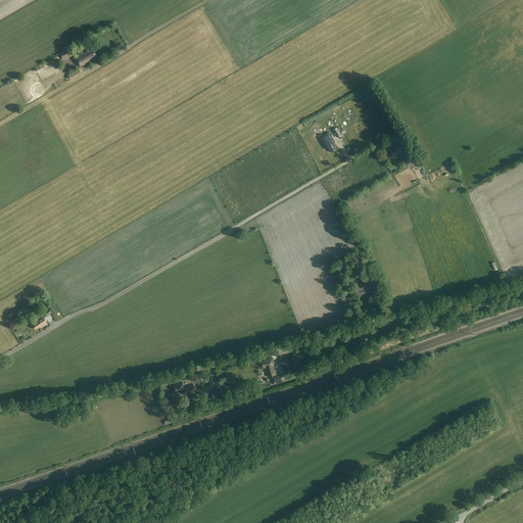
[(74,45),(60,53),(63,59),(70,55),(70,54),(73,52),(74,53),(77,51),(74,45)]
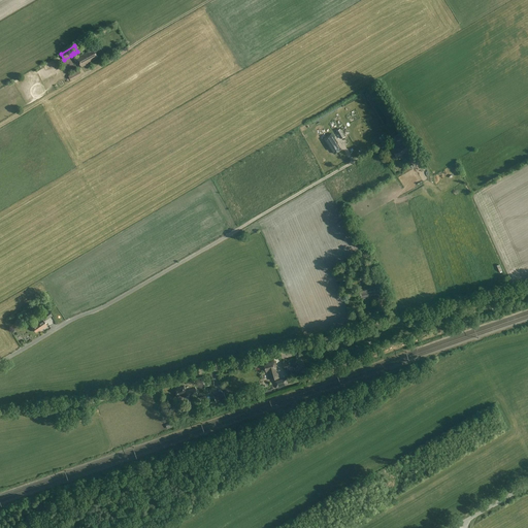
[(88,63),(98,57),(94,48),(83,55),(83,54),(76,57),(81,67),(88,64),(88,63)]
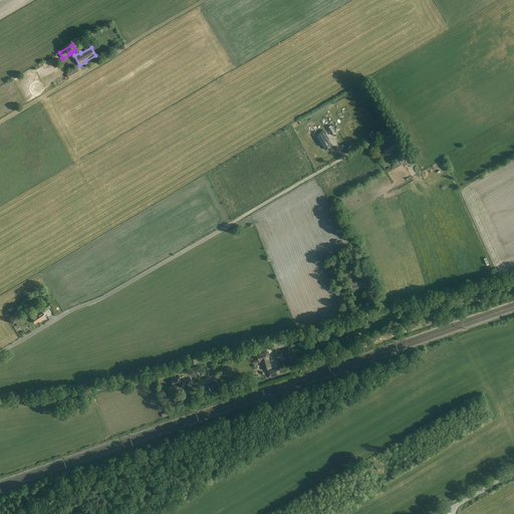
[(334,123),(331,125),(327,127),(331,135),(335,133),(332,129),(336,126),(334,123)]
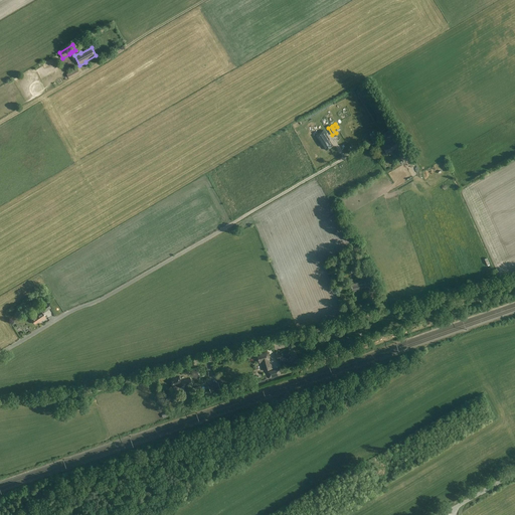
[(393,128),(384,133),(388,140),(397,135),(393,128)]
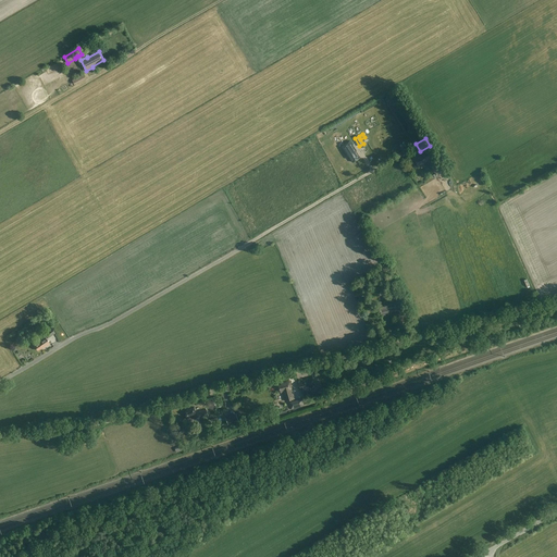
[(353,162),(360,158),(356,151),(353,146),(345,150),(348,157),(353,162)]
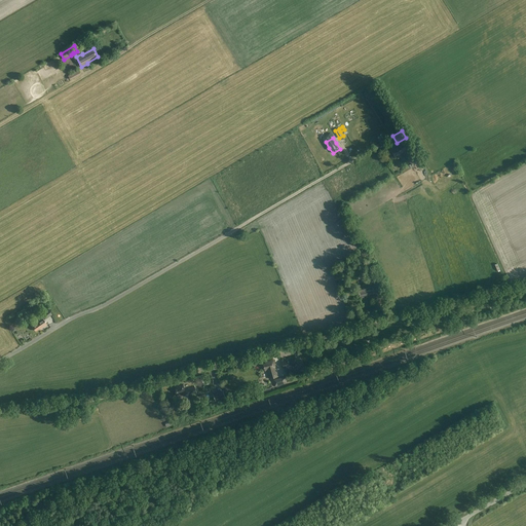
[(404,151),(407,149),(404,144),(391,151),(395,157),(399,154),(405,151),(404,151)]
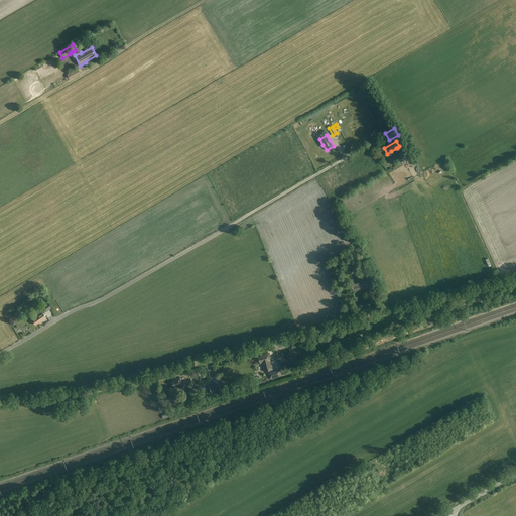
[(422,172),(425,178),(431,175),(428,169),(422,172)]
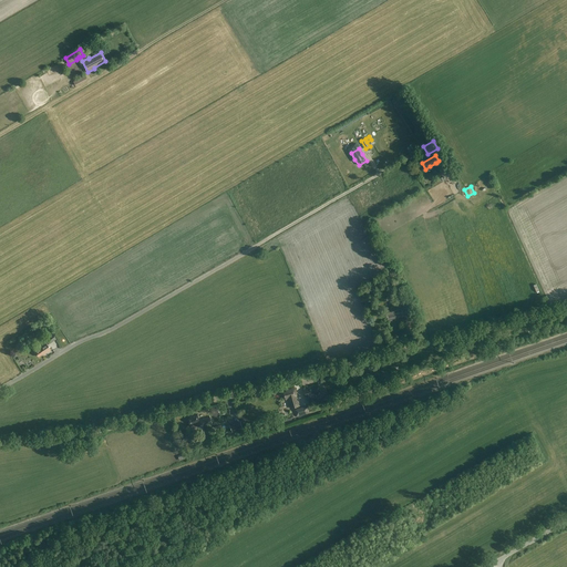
[(388,319),(403,316),(401,308),(400,305),(397,306),(397,309),(387,311),(388,319)]
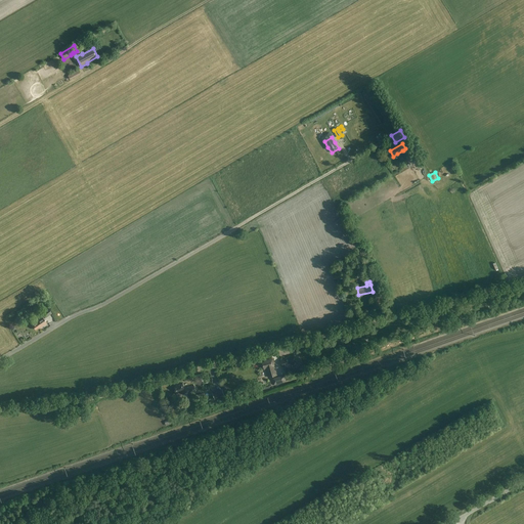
[(45,317),(51,313),(48,308),(42,313),(44,316),(42,317),(32,324),(35,330),(39,326),(40,328),(46,323),(43,318),(45,317)]
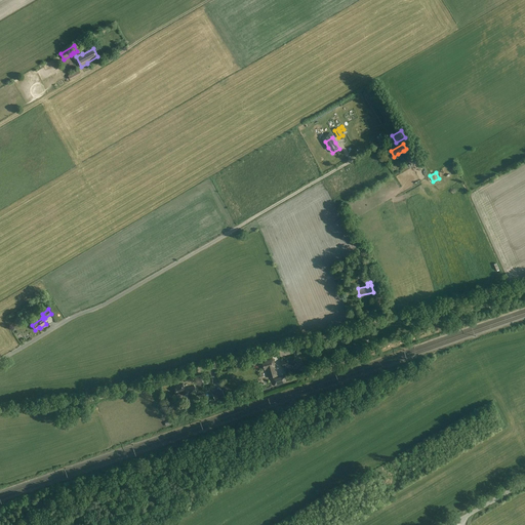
[(291,365),(294,364),(292,357),(281,360),(283,367),(286,367),(287,370),(292,369),(291,365)]
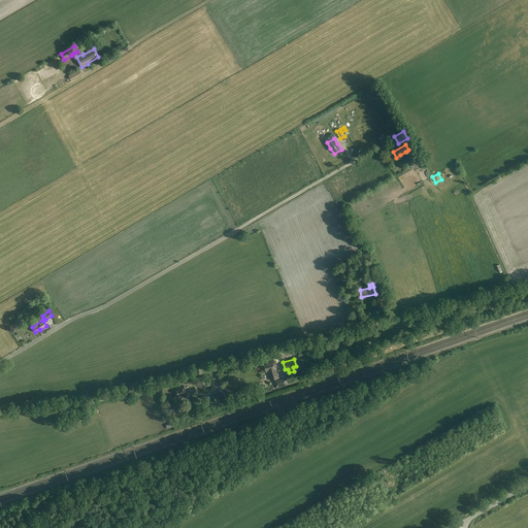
[(266,365),(264,365),(266,372),(269,371),(270,373),(268,373),(270,381),(278,377),(276,369),(274,361),(266,363),(266,365)]
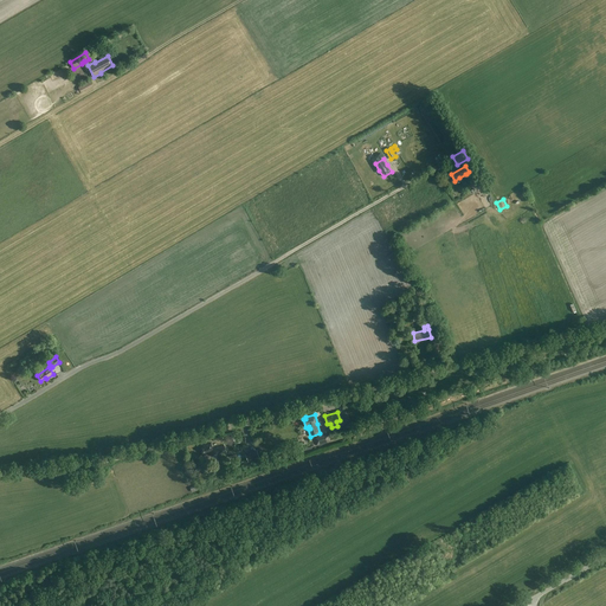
[(329,434),(315,438),(317,445),(330,442),(329,434)]
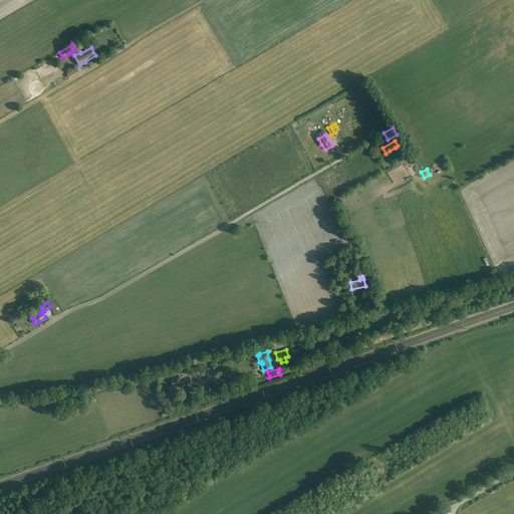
[(174,378),(171,379),(173,386),(176,386),(179,384),(180,388),(181,387),(182,388),(184,387),(192,383),(190,377),(180,380),(179,375),(173,377),(174,378)]
